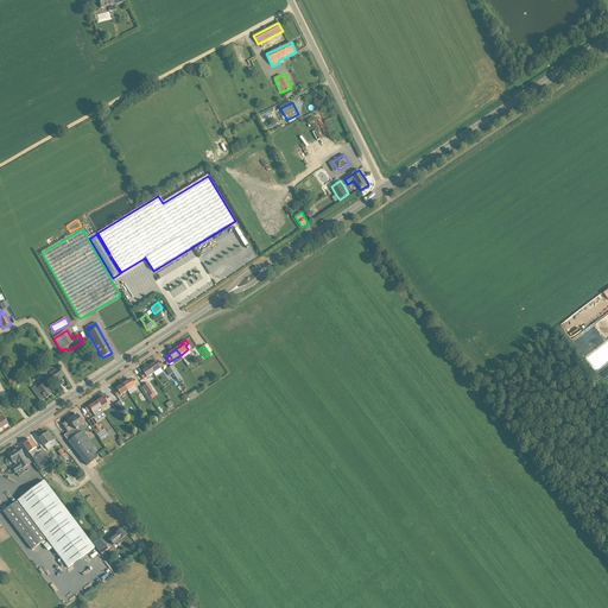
[(150,367),(151,369),(153,373),(160,368),(163,366),(160,361),(157,363),(156,362),(150,367)]
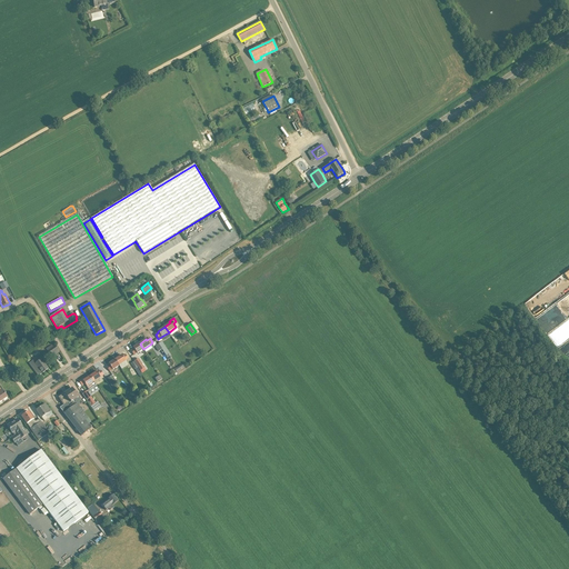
[(162,351),(166,357),(169,355),(166,349),(161,342),(158,345),(162,349),(162,351)]
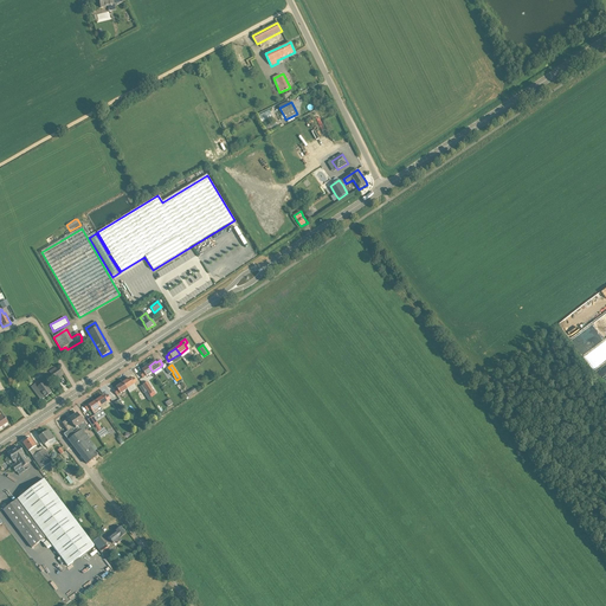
[(140,373),(142,379),(146,376),(153,372),(150,368),(149,366),(142,371),(142,372),(140,373)]
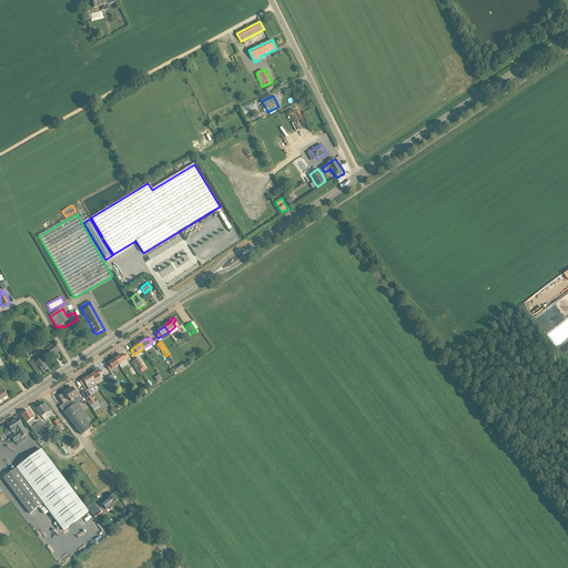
[(51,357),(54,355),(59,352),(54,345),(53,346),(52,344),(46,348),(51,357)]
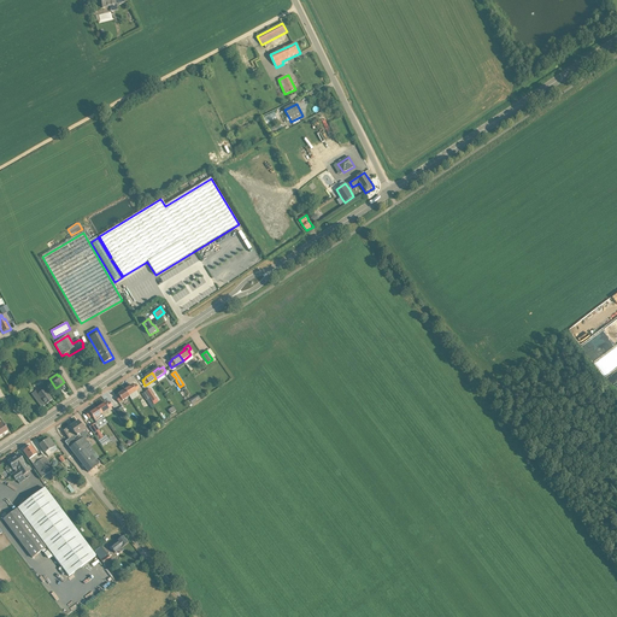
[(136,391),(140,389),(136,385),(133,387),(133,385),(125,389),(129,397),(136,392),(136,391)]
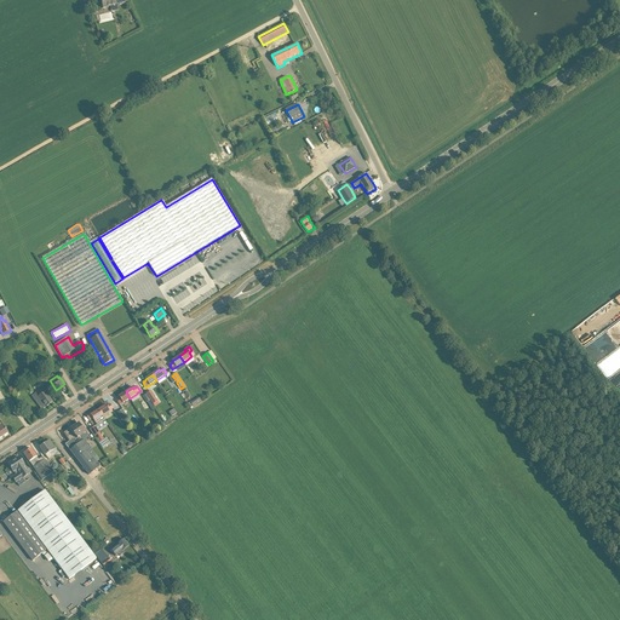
[(30,396),(34,401),(41,411),(53,402),(42,388),(30,396)]
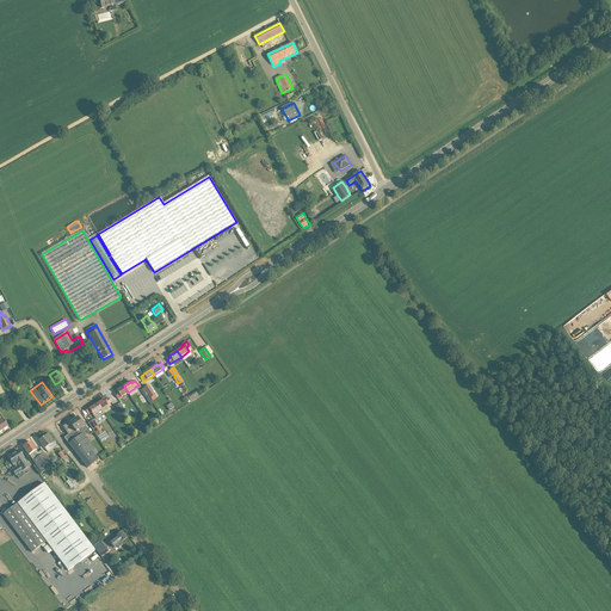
[(115,394),(115,395),(117,399),(121,396),(121,397),(128,393),(124,386),(117,390),(117,393),(115,394)]
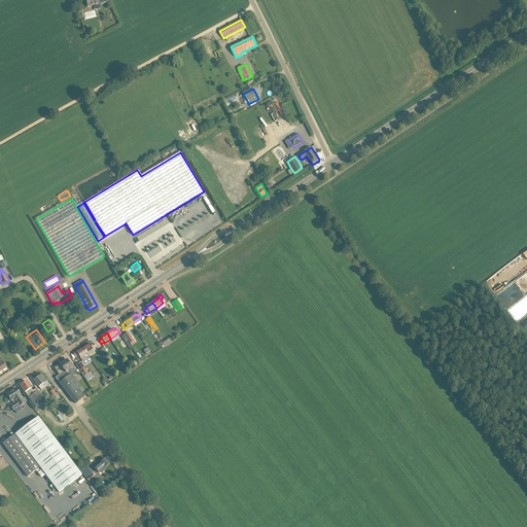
[(125,335),(130,344),(134,341),(128,332),(125,335)]
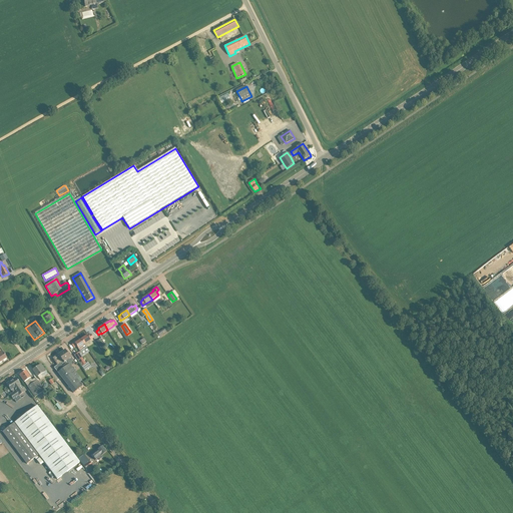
[(123,337),(126,335),(120,326),(118,328),(123,337)]
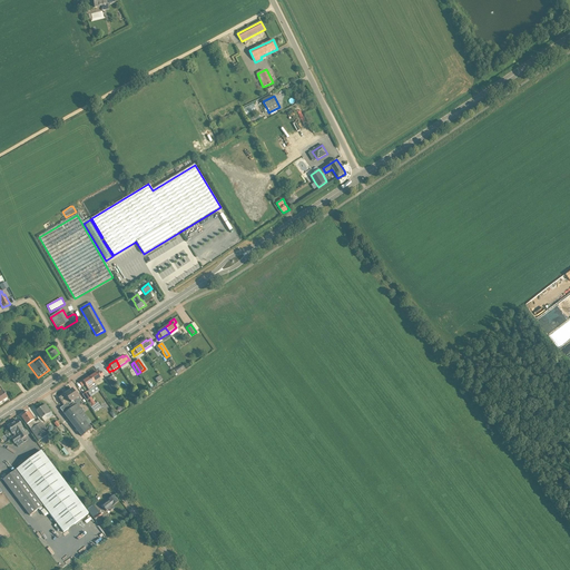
[(97,372),(90,377),(94,383),(101,377),(102,381),(106,379),(104,376),(104,375),(101,371),(98,373),(97,372)]
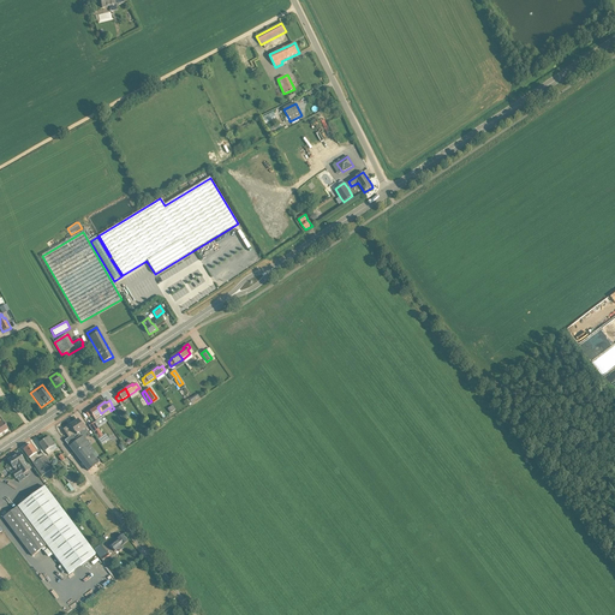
[(121,406),(118,407),(126,419),(129,418),(121,406)]
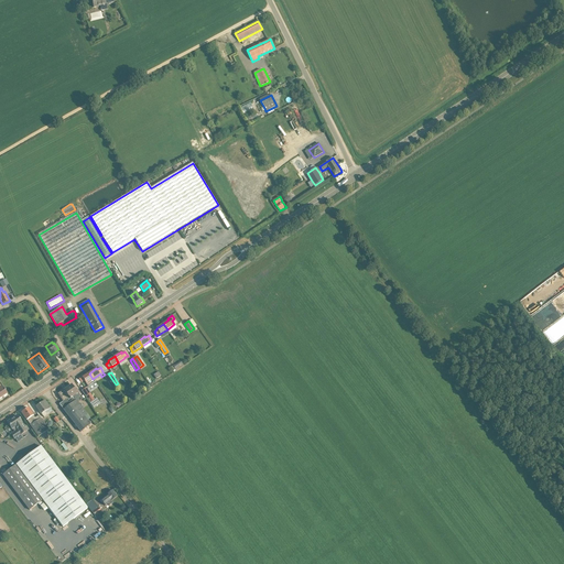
[(90,380),(93,379),(89,373),(84,377),(83,375),(78,378),(80,381),(84,379),(88,387),(93,384),(90,380)]
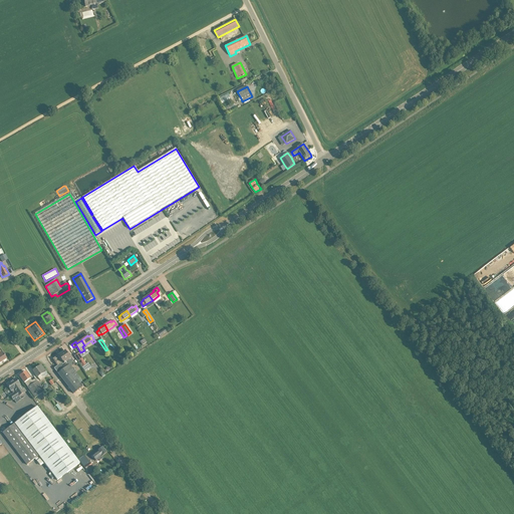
[(105,350),(98,340),(96,342),(102,352),(105,350)]
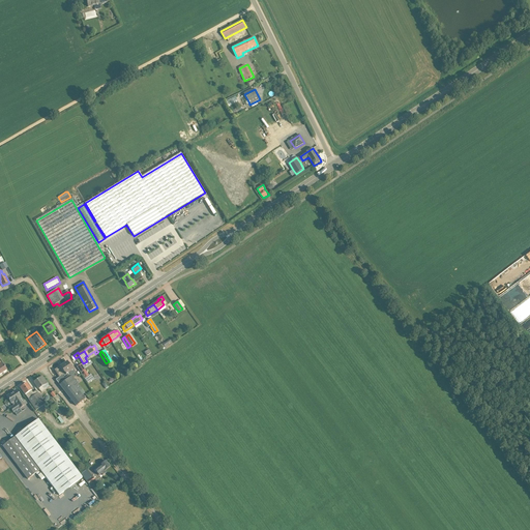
[(59,377),(56,380),(60,385),(76,406),(85,399),(82,395),(84,393),(72,379),(78,375),(74,370),(75,369),(71,365),(70,366),(67,361),(54,371),(59,377)]
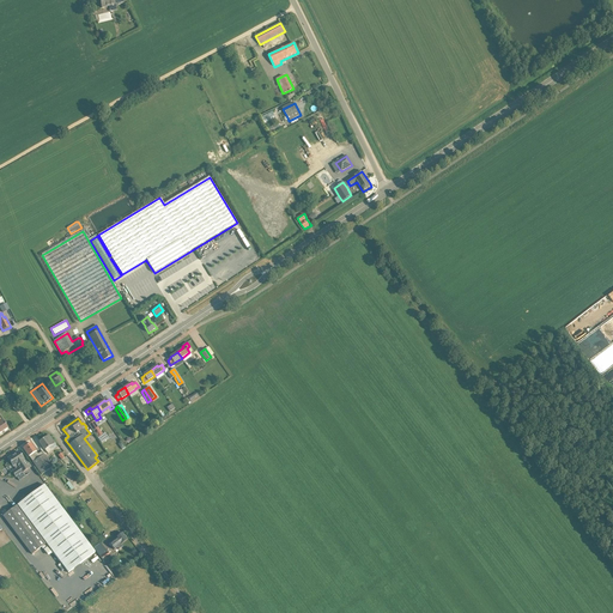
[(98,438),(102,443),(108,438),(104,434),(103,435),(93,422),(89,425),(95,432),(98,438)]
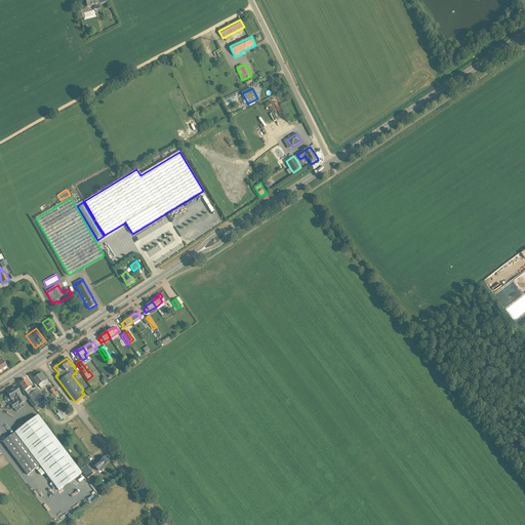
[(42,372),(38,375),(42,382),(47,379),(46,379),(45,377),(42,372)]
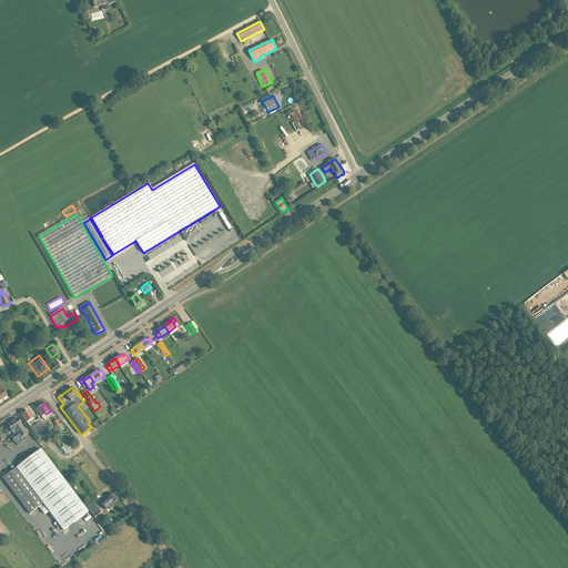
[(22,415),(23,418),(27,423),(31,428),(39,439),(49,433),(41,421),(39,418),(36,421),(29,411),(22,415)]
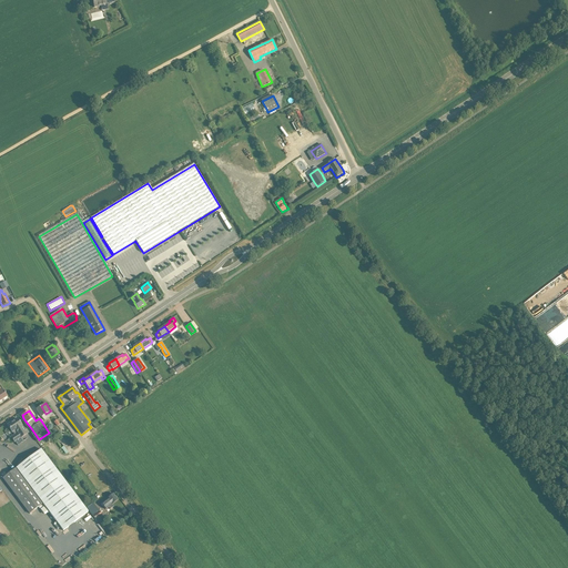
[(26,430),(18,418),(8,425),(12,433),(16,430),(18,433),(12,437),(14,442),(16,442),(17,443),(18,445),(24,440),(21,437),(29,433),(27,429),(26,430)]
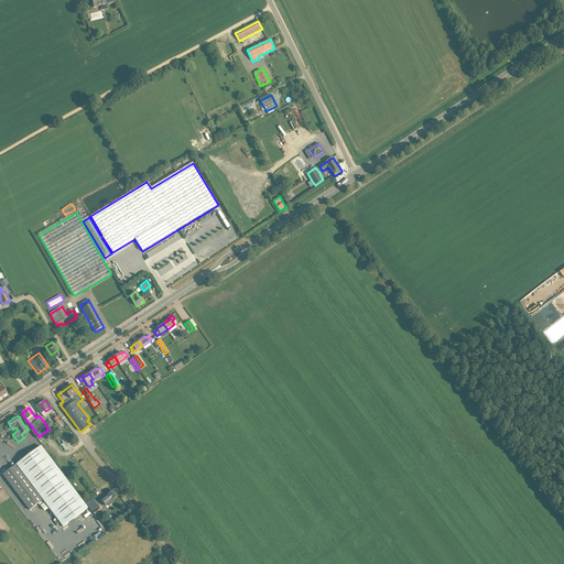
[(87,508),(41,446),(3,475),(30,510),(39,503),(44,512),(49,509),(63,527),(87,508)]
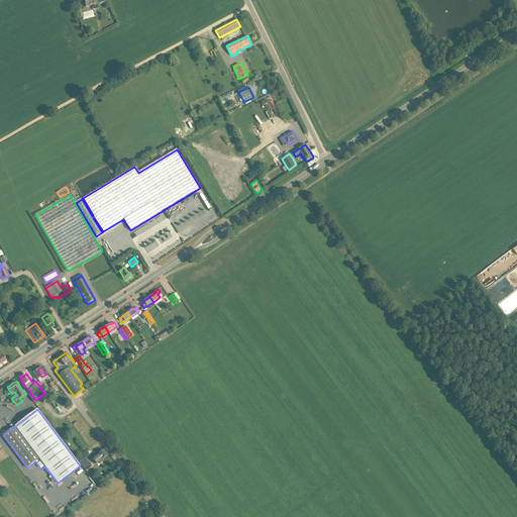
[(101,458),(102,459),(107,455),(107,454),(107,453),(106,452),(105,452),(103,449),(97,453),(98,454),(93,459),(95,462),(101,458)]
